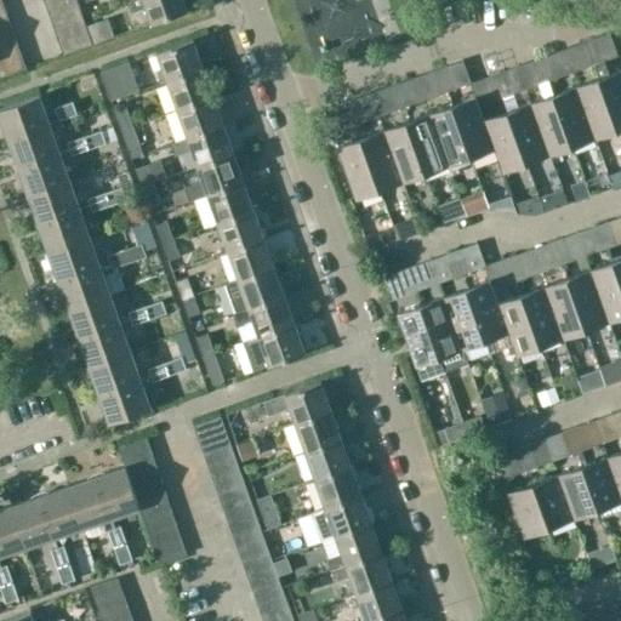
[(44,0),(49,11),(78,1),(78,0),(44,0)]
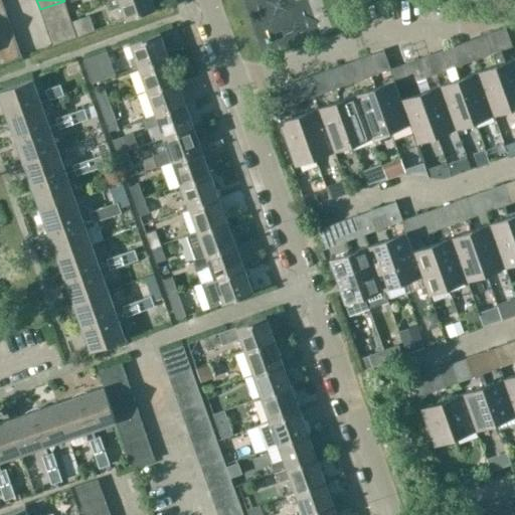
[(156,8),(152,0),(108,0),(112,9),(121,6),(125,18),(156,8)]
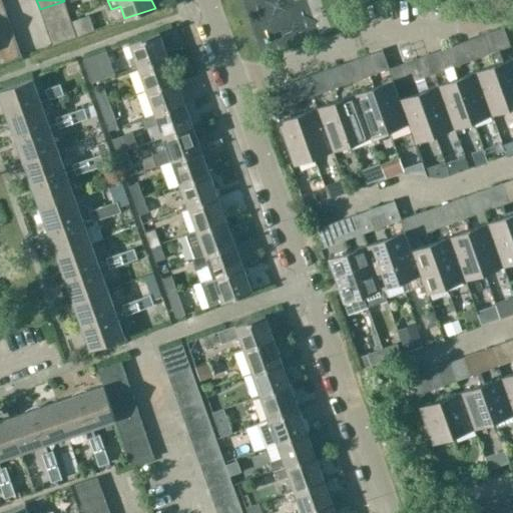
[(40,9),(44,21),(69,12),(64,1),(40,9)]
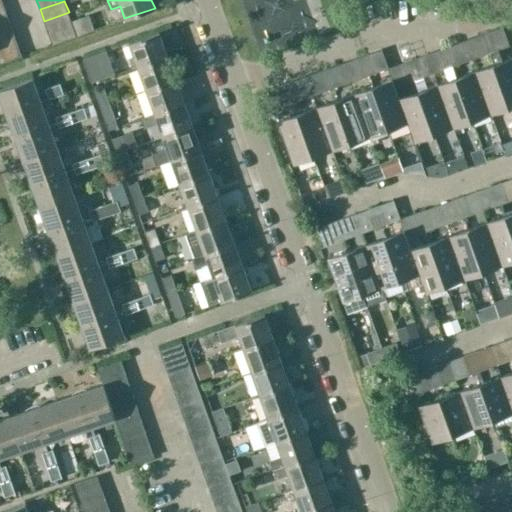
[(4,8),(0,9),(0,22),(8,20),(4,8)]
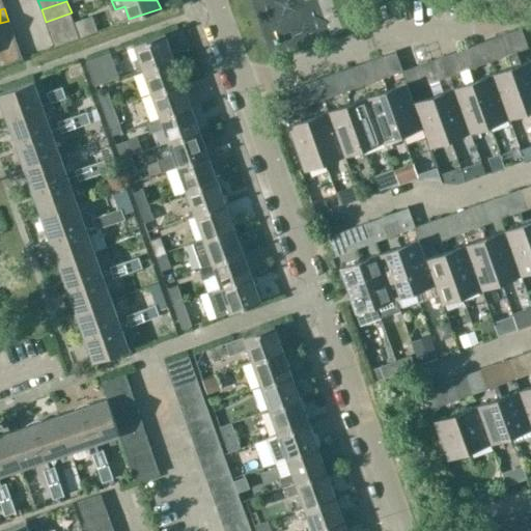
[(72,12),(46,22),(50,34),(76,25),(75,22),(72,12)]
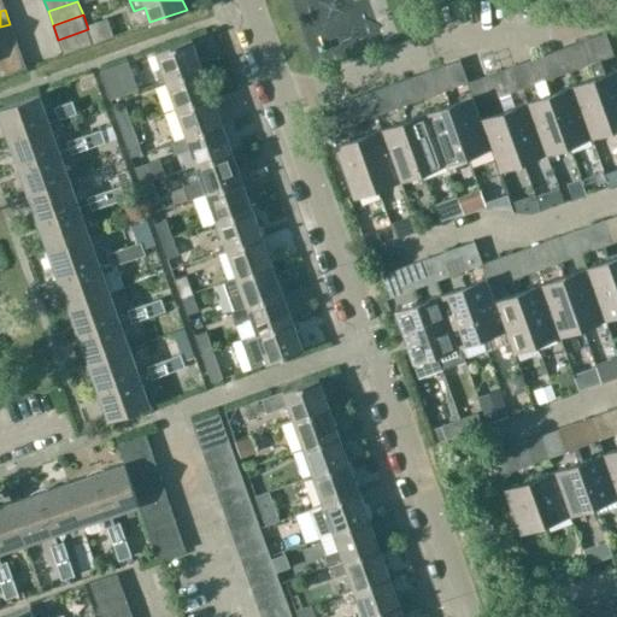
[(93,23),(87,25),(88,29),(93,43),(104,39),(98,22),(93,23)]
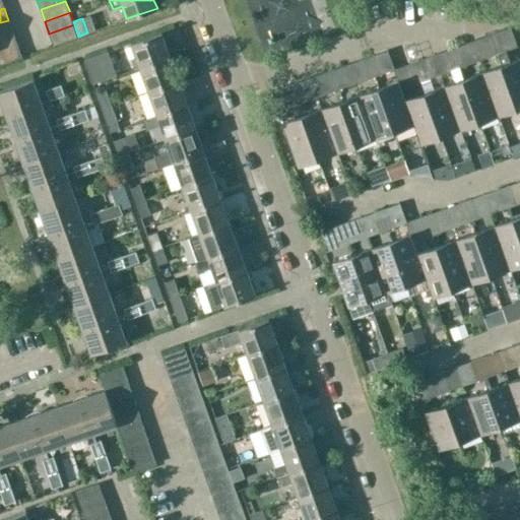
[(0,37),(12,33),(8,20),(0,22),(0,37)]
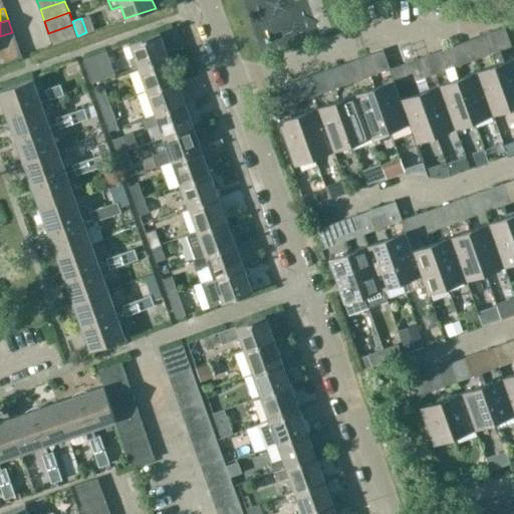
[(77,36),(73,24),(48,33),(52,44),(77,36)]
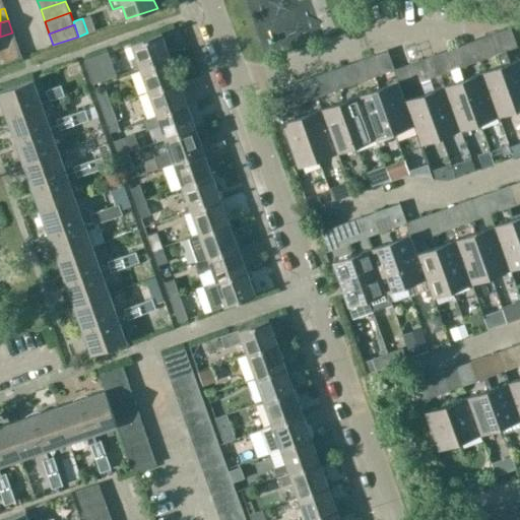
[(134,69),(139,67),(170,56),(160,31),(131,43),(136,56),(130,58),(134,69)]
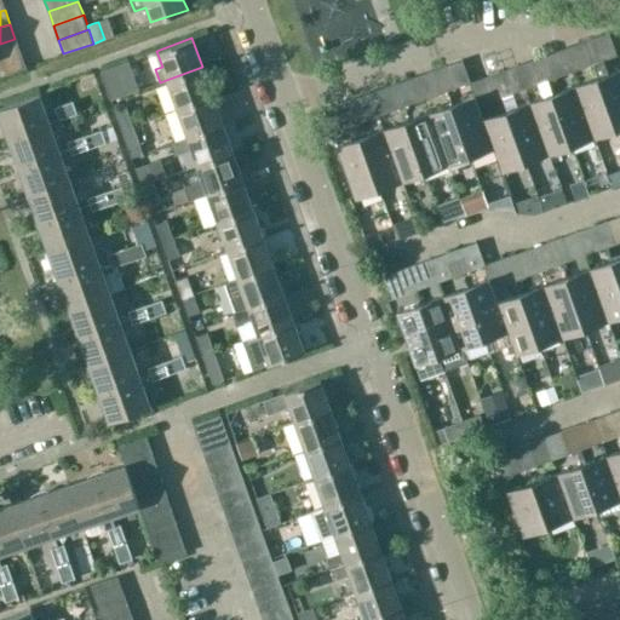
[(592,38),(586,40),(593,63),(601,61),(592,38)]
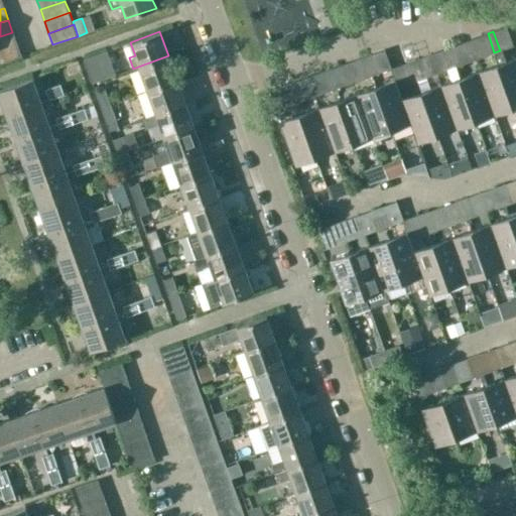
[(0,49),(16,43),(12,32),(0,36),(0,49)]
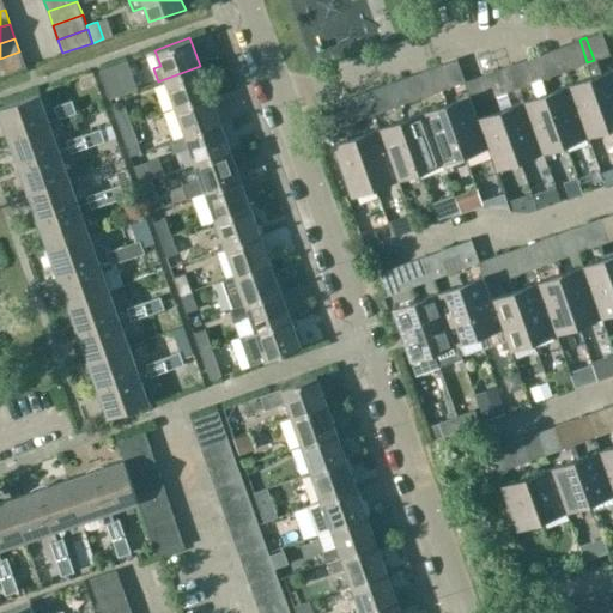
[(581,65),(587,62),(580,40),(572,42),(581,65)]
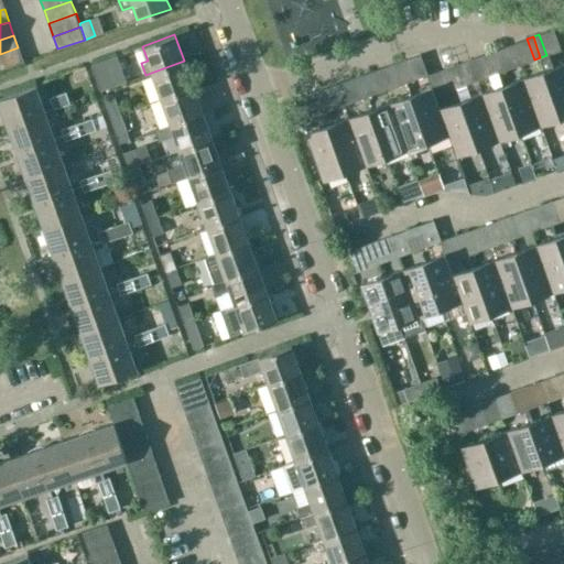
[(0,68),(23,61),(18,47),(0,54),(0,68)]
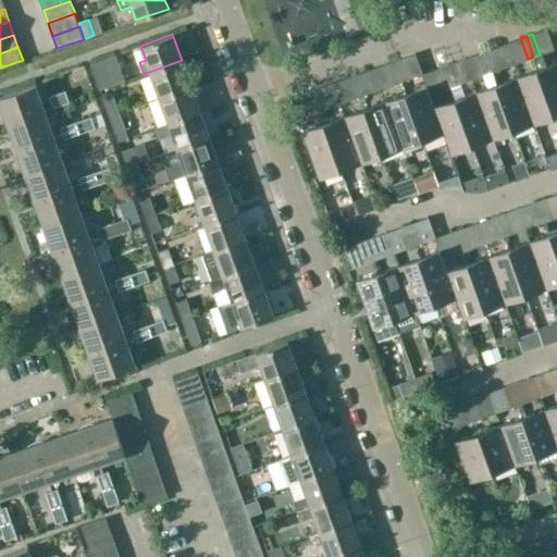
[(491,49),(485,51),(492,72),(498,70),(491,49)]
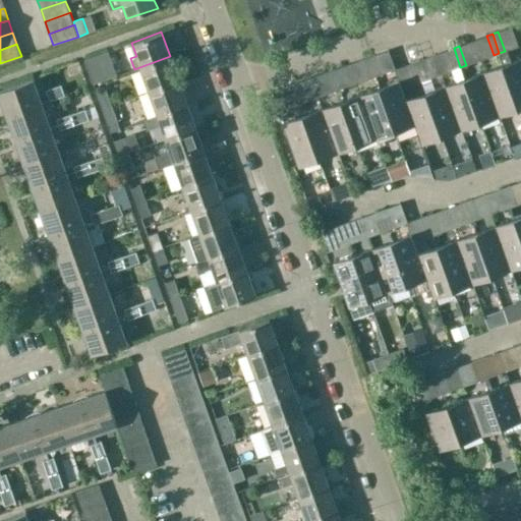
[(455,69),(460,67),(454,48),(448,50),(455,69)]
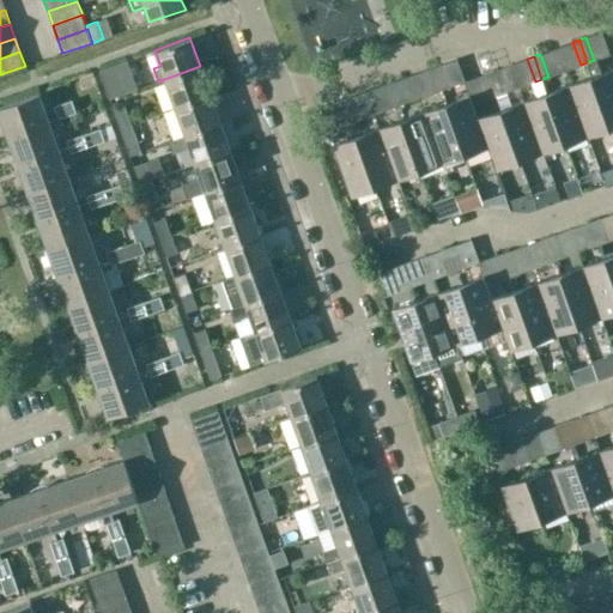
[(439,65),(432,67),(441,90),(448,87),(439,65)]
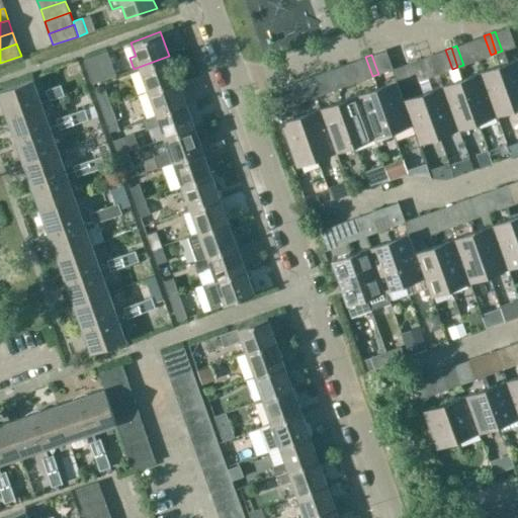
[(139,67),(148,90),(177,80),(169,56),(139,67)]
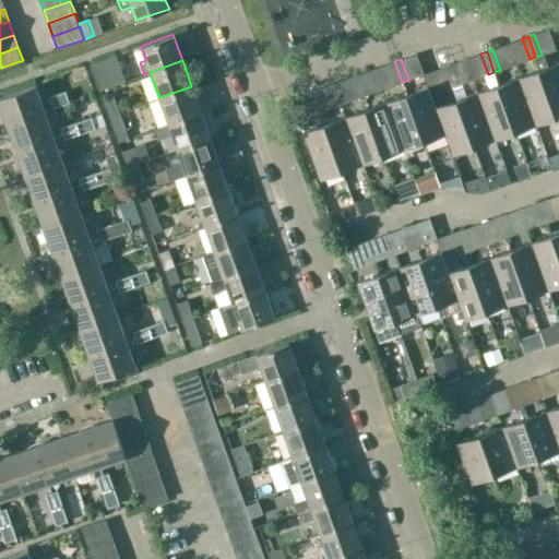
[(91,66),(96,81),(106,76),(100,61),(91,66)]
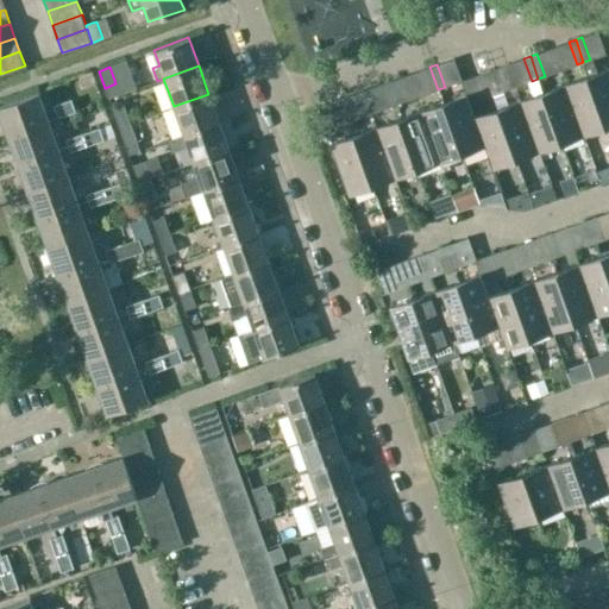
[(431,92),(438,89),(429,67),(422,69),(431,92)]
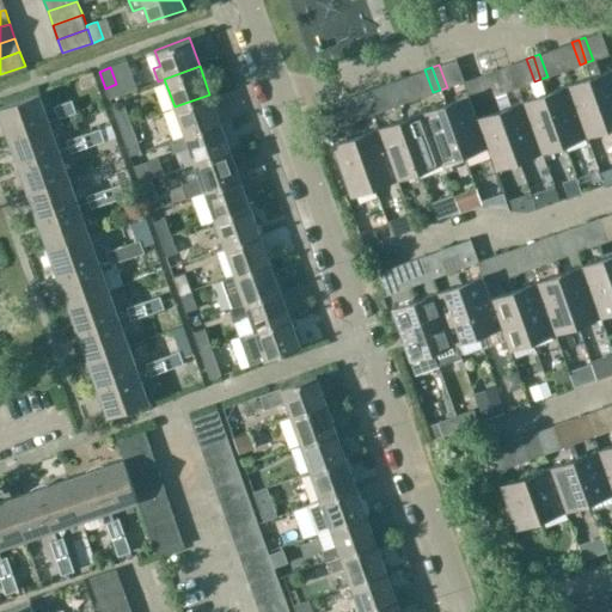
[(611,68),(591,77),(609,127),(611,124),(611,68)]
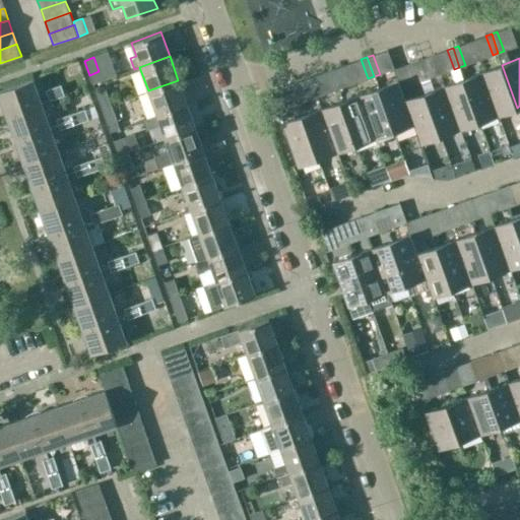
[(420,59),(414,61),(421,80),(427,78),(420,59)]
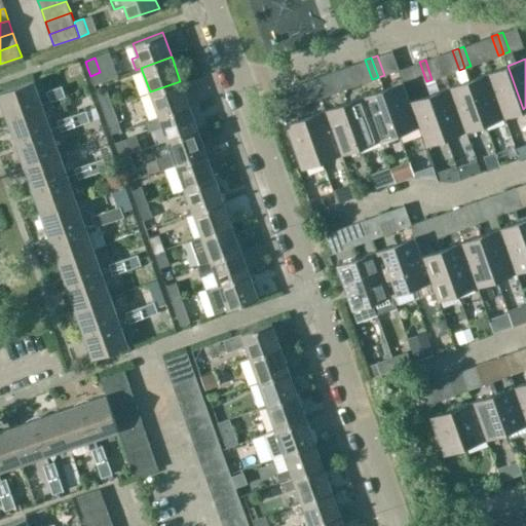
[(420,83),(426,81),(419,62),(414,64),(420,83)]
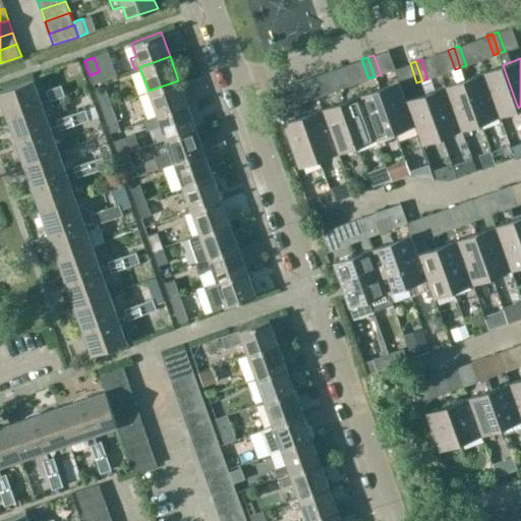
[(503,65),(483,72),(499,114),(518,108),(503,65)]
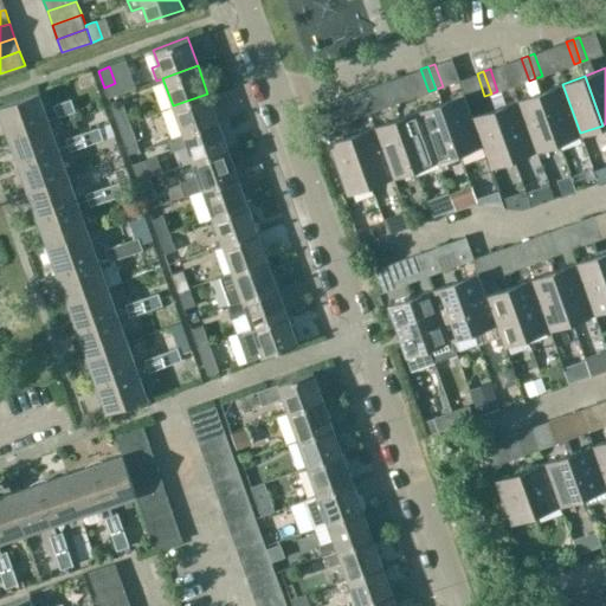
[(391,79),(384,82),(392,104),(399,102),(391,79)]
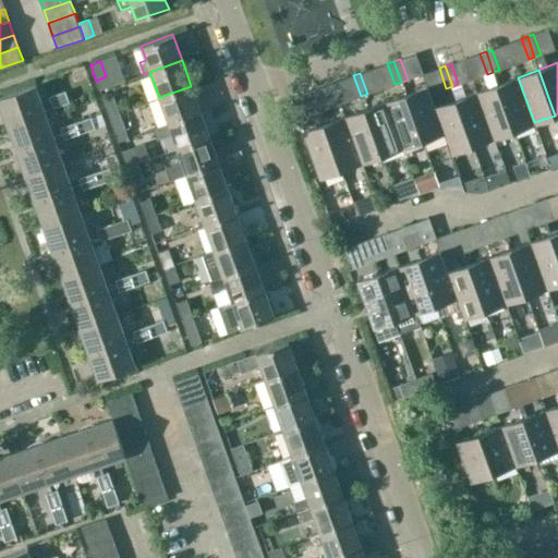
[(354,98),(361,96),(353,75),(348,77),(354,98)]
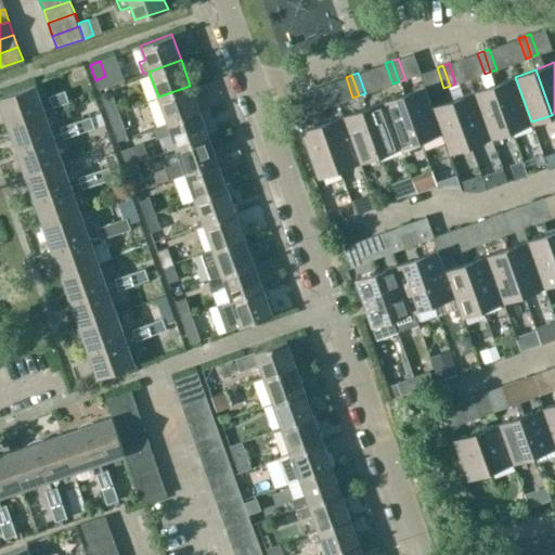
[(515,77),(494,85),(511,129),(531,121),(515,77)]
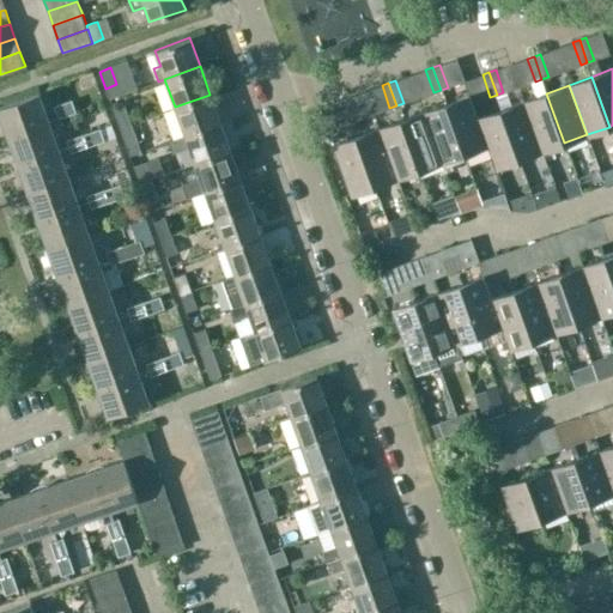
[(0,104),(0,121),(5,135),(49,120),(38,91),(0,104)]
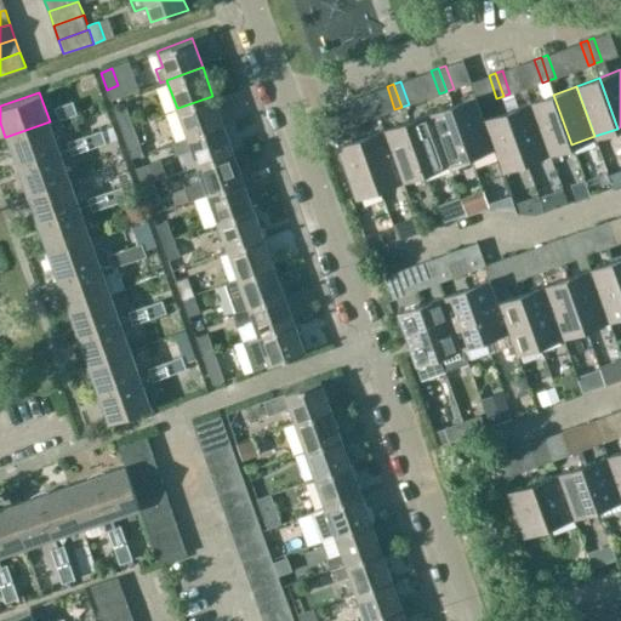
[(530,102),(548,153),(552,164),(559,161),(556,151),(571,144),(553,95),(530,102)]
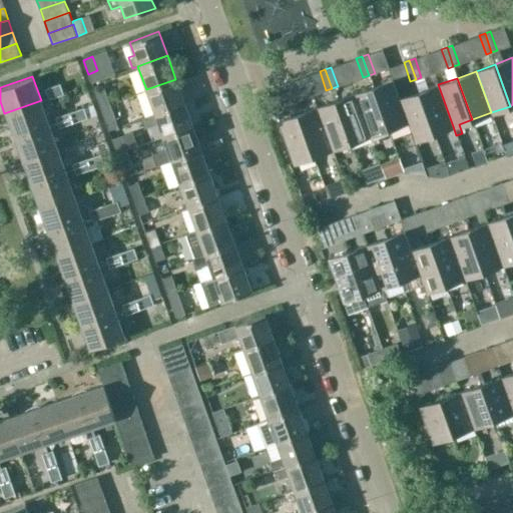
[(184,102),(175,79),(146,89),(154,112),(184,102)]
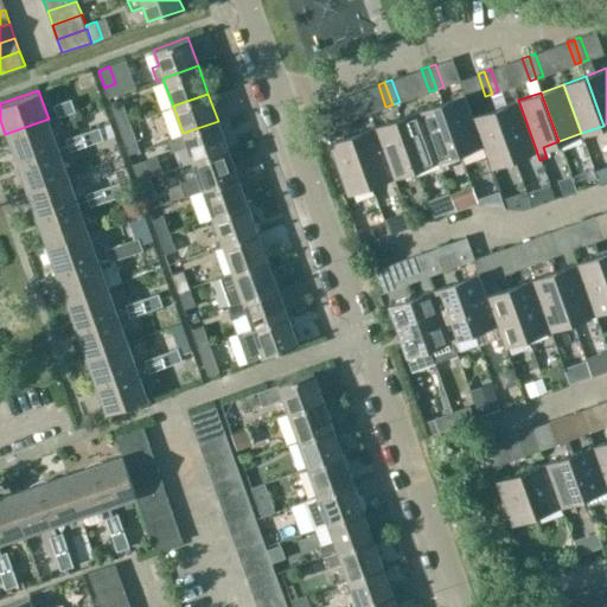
[(465,94),(442,102),(460,151),(483,142),(473,116),(465,94)]
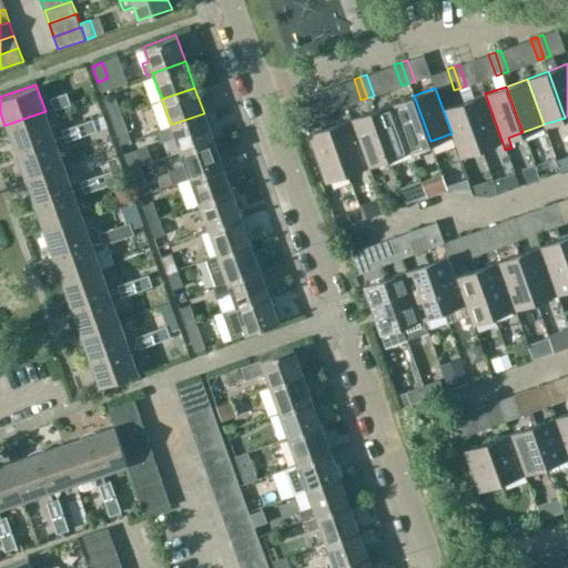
[(324,90),(318,92),(325,112),(332,110),(324,90)]
